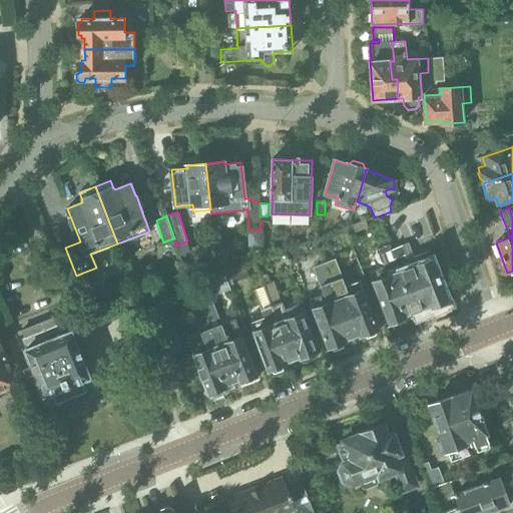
[(353,226),(355,232),(368,227),(365,221),(353,226)]
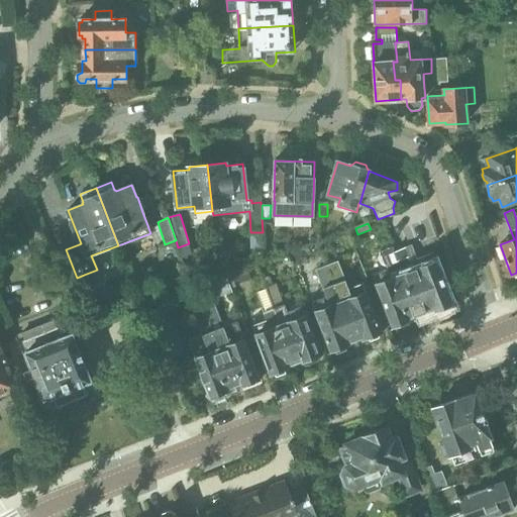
[(395,252),(418,314),(433,308),(434,310),(451,303),(432,252),(417,259),(411,244),(394,251),(395,252)]
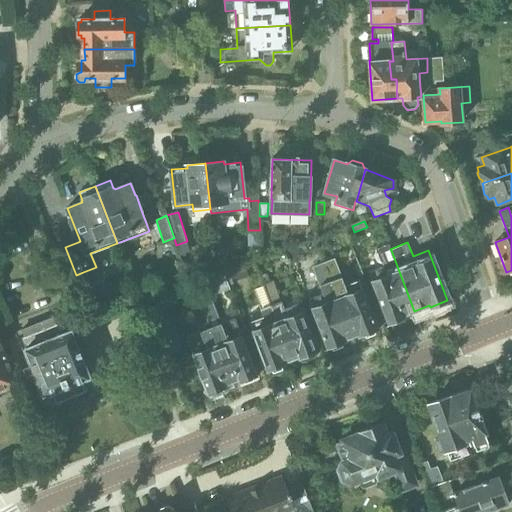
[(390,249),(388,245),(375,250),(374,254),(378,262),(382,263),(383,267),(369,273),(388,323),(405,316),(404,315),(414,311),(391,250),(390,249)]
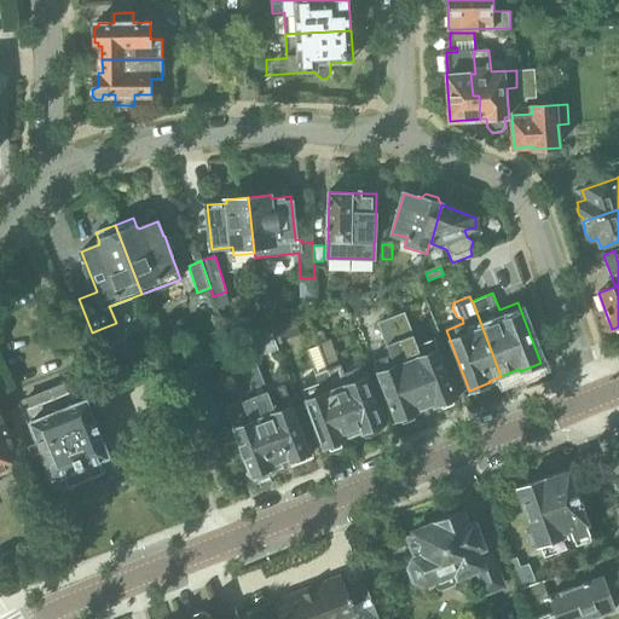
[(364,314),(359,302),(347,307),(353,319),(364,314)]
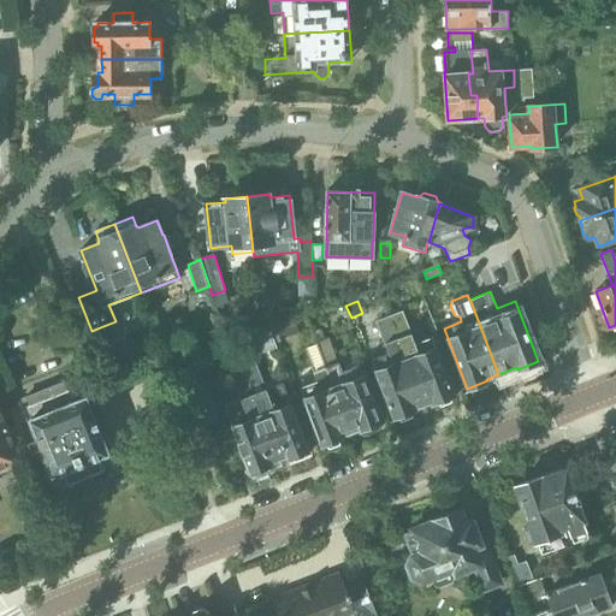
[(394,418),(424,406),(391,321),(392,321),(390,315),(377,321),(389,354),(372,360),(394,418)]
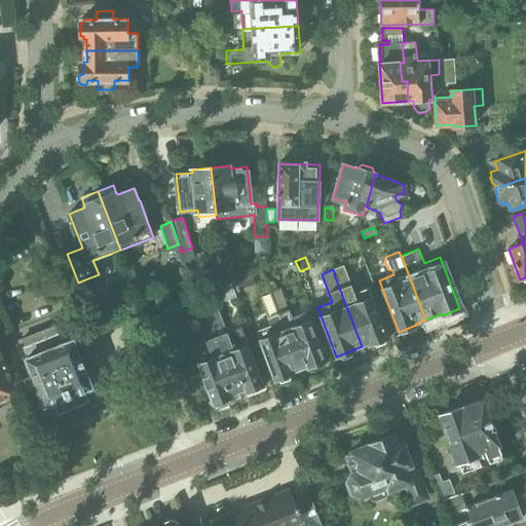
[(335,274),(334,274),(362,346),(371,343),(376,348),(384,344),(385,338),(386,337),(369,290),(353,295),(345,270),(335,274)]
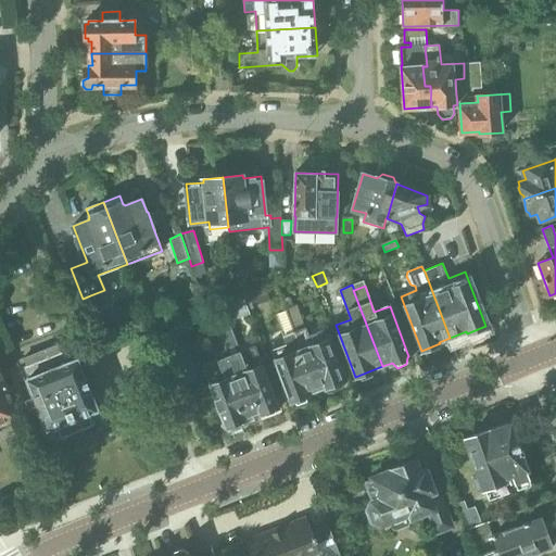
[(253,293),(244,298),(249,310),(258,306),(257,305),(253,293)]
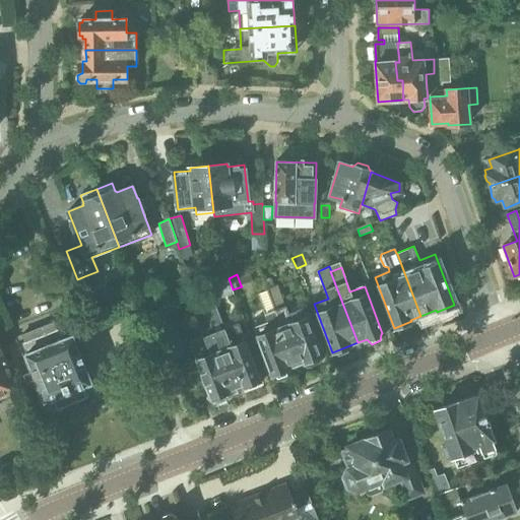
[(267,289),(296,366),(321,355),(304,309),(288,315),(277,285),(267,289)]
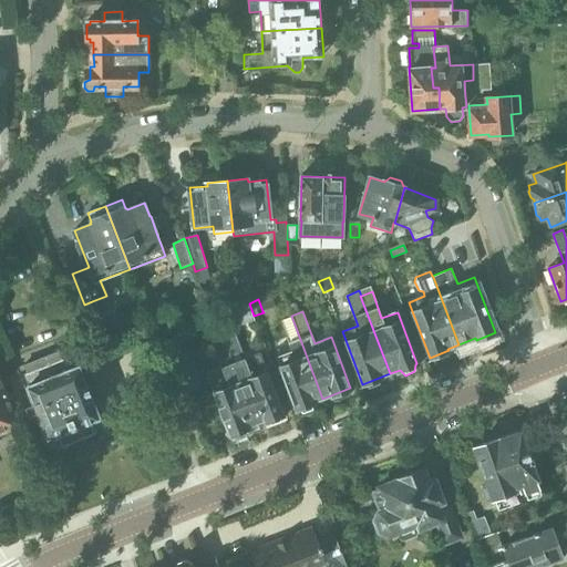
[(322,399),(291,316),(282,320),(292,350),(275,356),(296,409),(322,399)]
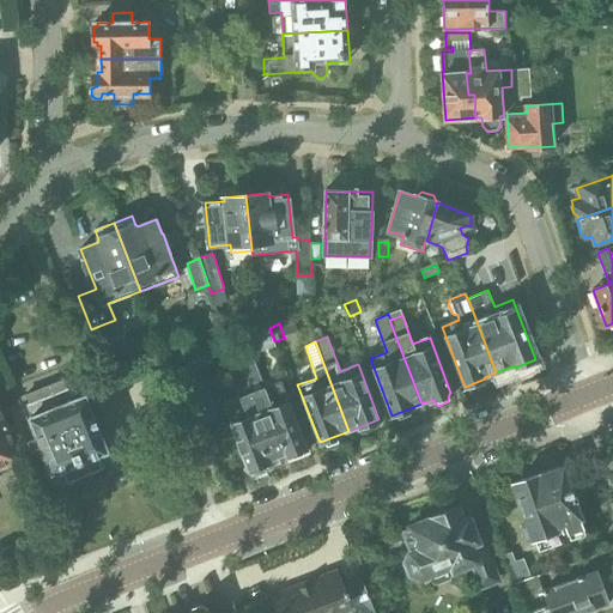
[(252,393),(277,459),(307,447),(281,381),(265,387),(255,360),(242,365),(246,375),(249,387),(250,387),(252,392),(252,393)]
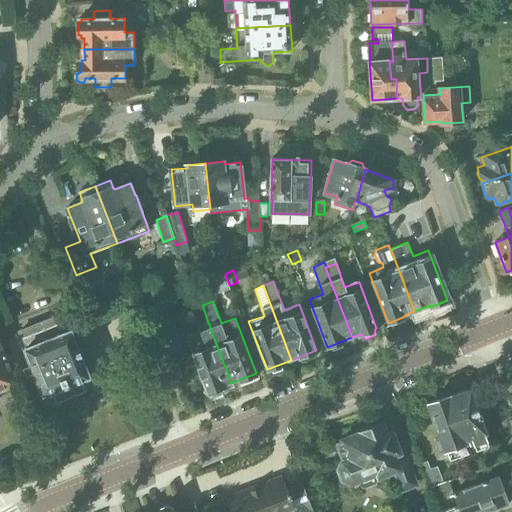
[(180,347),(164,302),(142,310),(158,355),(180,347)]
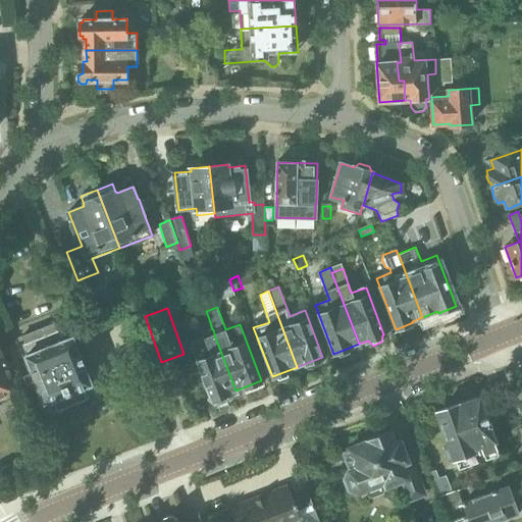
[(18,337),(25,356),(44,403),(92,384),(72,337),(66,322),(65,319),(18,337)]
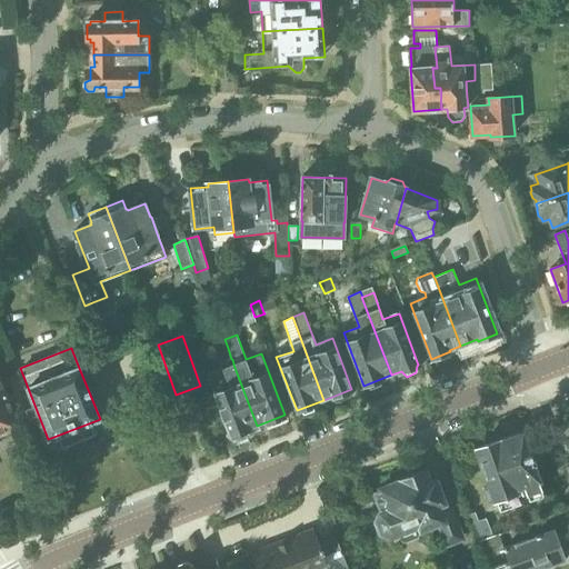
[(220,363),(231,359),(228,348),(217,352),(220,363)]
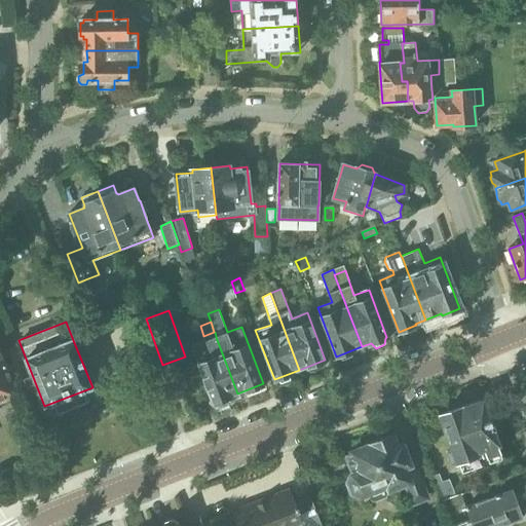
[(237,393),(216,337),(216,336),(191,346),(213,403),(237,393)]
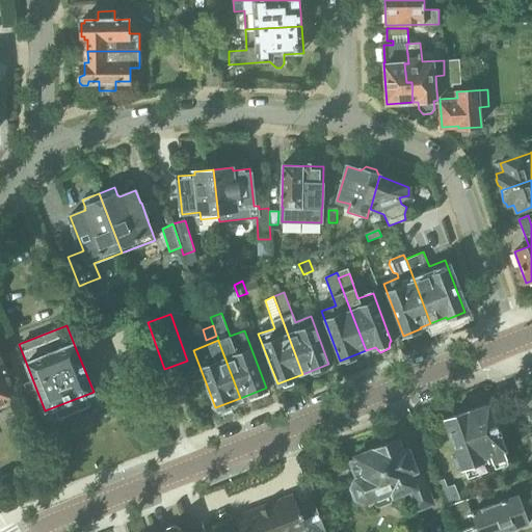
[(20,394),(27,391),(19,366),(24,364),(18,348),(6,353),(12,368),(6,370),(10,380),(14,379),(20,394)]
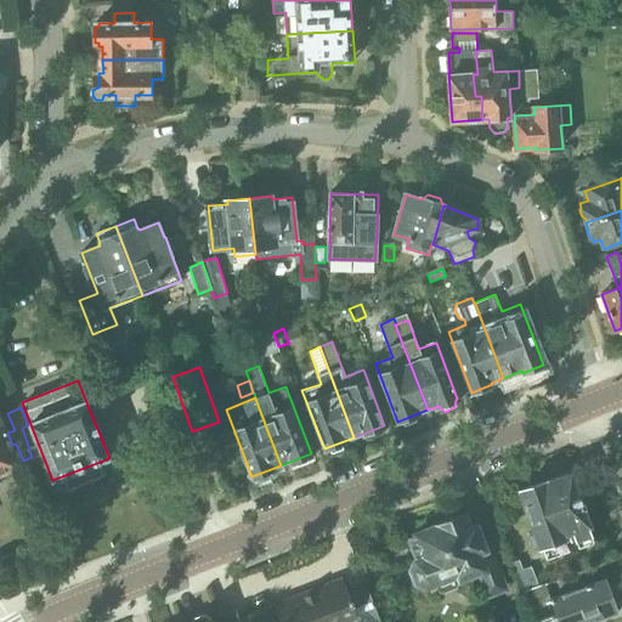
[(12,445),(7,433),(0,414),(0,475),(21,468),(12,445)]
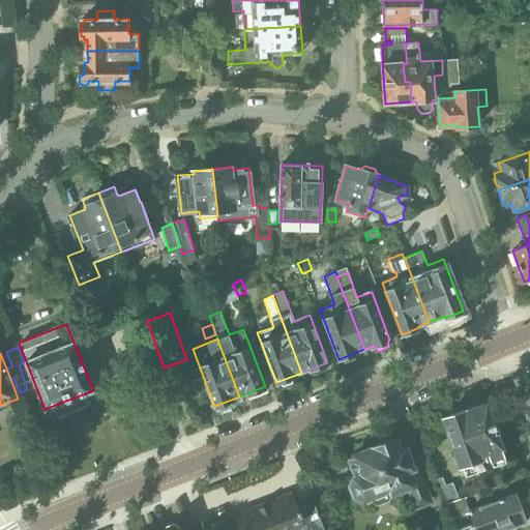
[(502,448),(486,402),(468,408),(468,409),(444,417),(457,452),(449,455),(454,468),(463,466),(466,476),(486,470),(482,461),(487,459),(487,461),(491,460),(493,467),(505,462),(500,448),(502,448)]
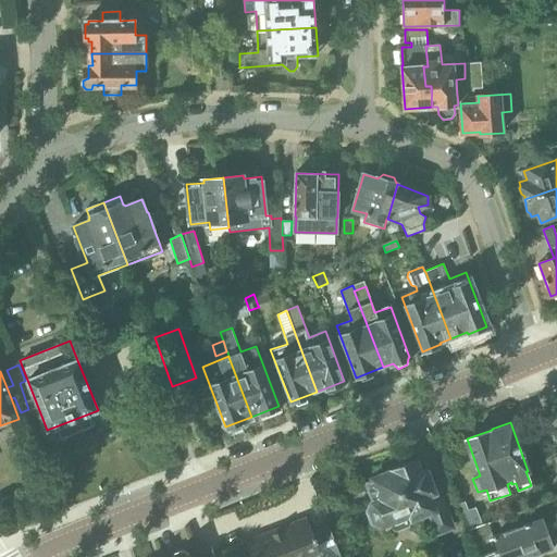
[(366,481),(374,504),(372,504),(369,510),(373,521),(380,524),(388,521),(393,531),(395,531),(400,532),(406,529),(409,527),(411,524),(408,514),(411,512),(412,518),(430,510),(438,532),(450,527),(443,506),(447,505),(441,489),(433,492),(425,471),(419,474),(413,459),(392,468),(394,471),(366,481)]
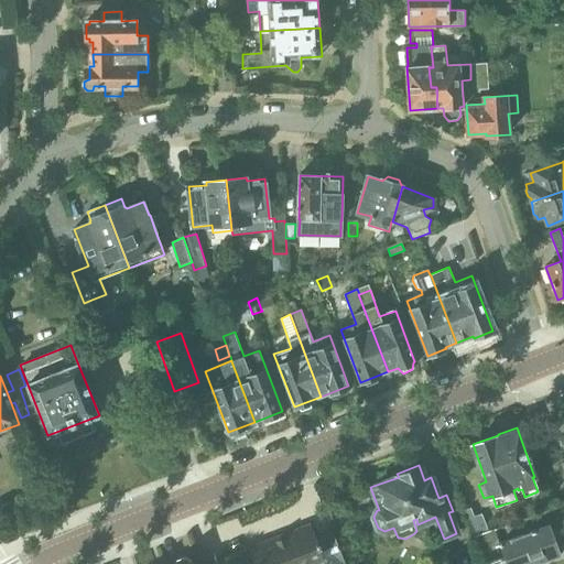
[(473,537),(488,531),(483,514),(475,517),(472,508),(464,510),(473,537)]
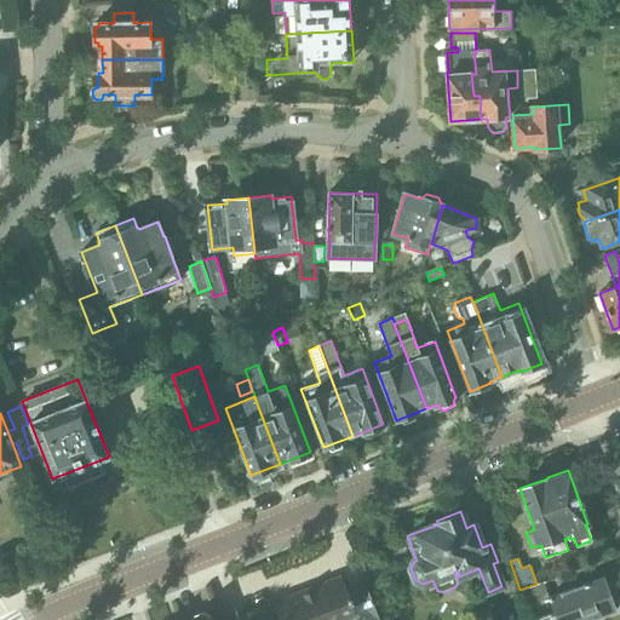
[(346,591),(342,577),(273,603),(279,619),(337,619),(355,613),(356,618),(354,619),(378,619),(365,584),(346,591)]
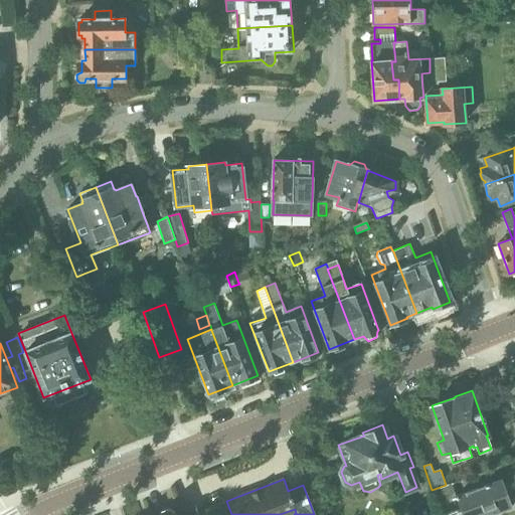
[(446,485),(432,490),(438,507),(458,500),(462,511),(450,514),(488,514),(512,506),(502,480),(458,496),(454,483),(446,485)]
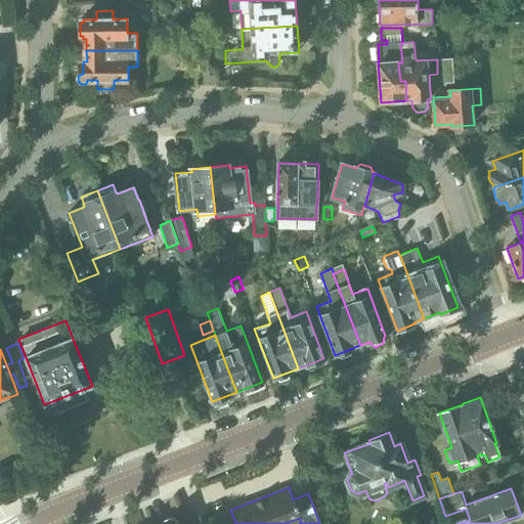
[(210,523),(206,513),(191,518),(193,523),(210,523)]
